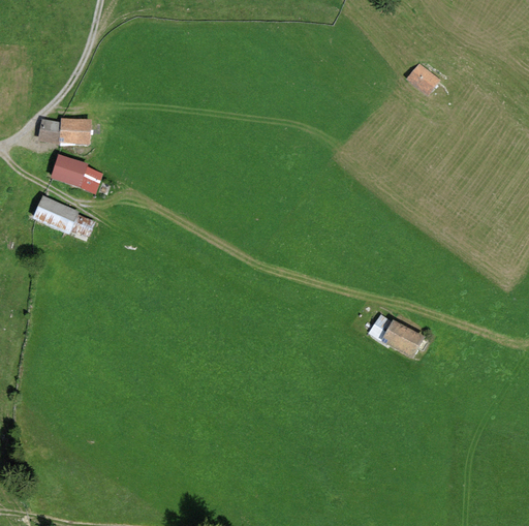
[(441,80),(418,62),(405,80),(428,97),(441,80)]
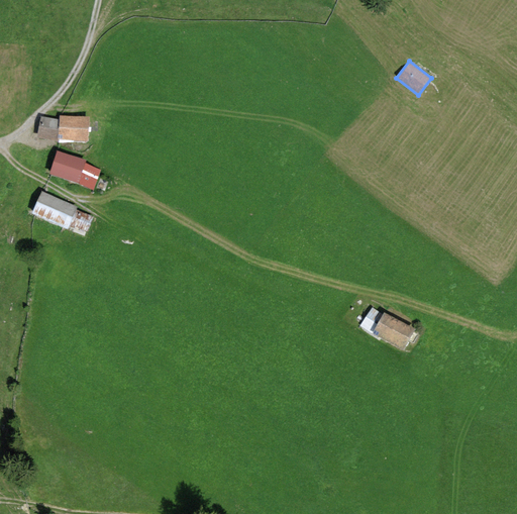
[(60,118),(40,116),(36,138),(58,141),(59,140),(88,142),(89,117),(60,115),(60,118)]
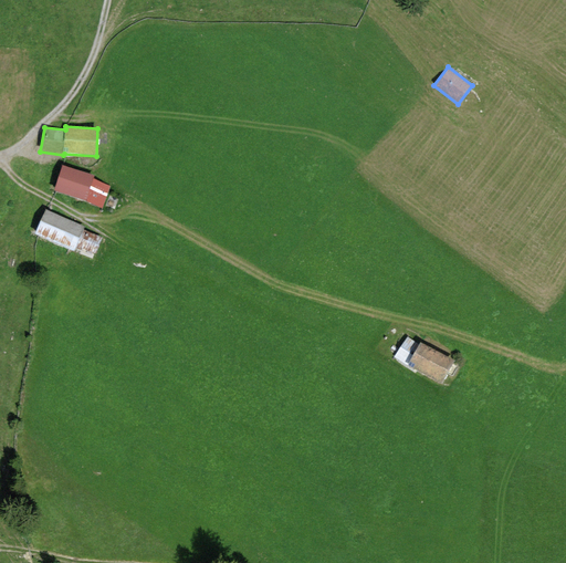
[(95,175),(62,165),(53,193),(102,207),(109,184),(93,179),(95,175)]
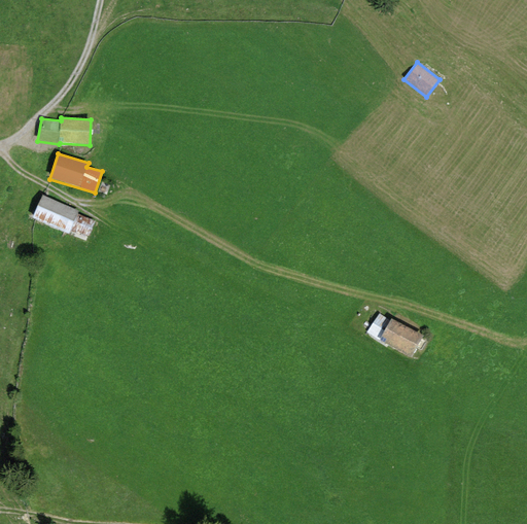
[(79,211),(42,196),(32,219),(69,235),(70,232),(76,234),(77,232),(89,237),(96,221),(78,213),(79,211)]
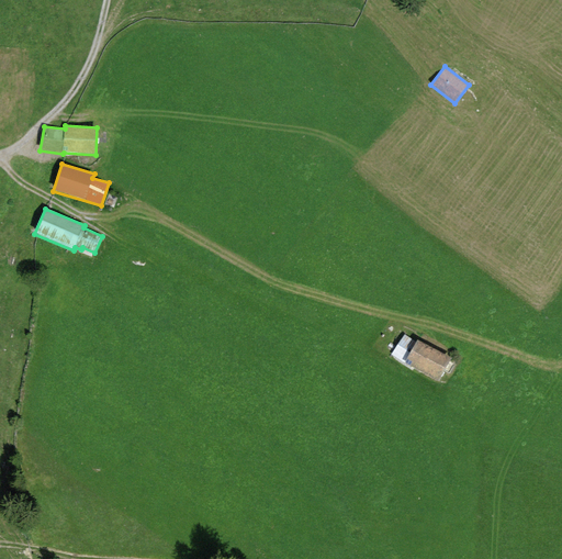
[(416,338),(404,331),(391,351),(405,360),(439,378),(451,355),(417,336),(416,338)]
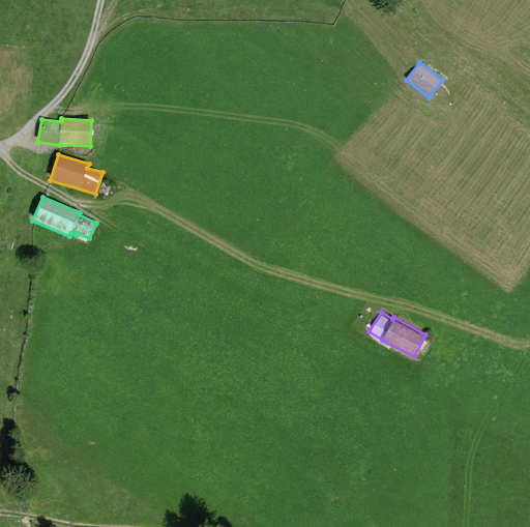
All buildings are outlined.
